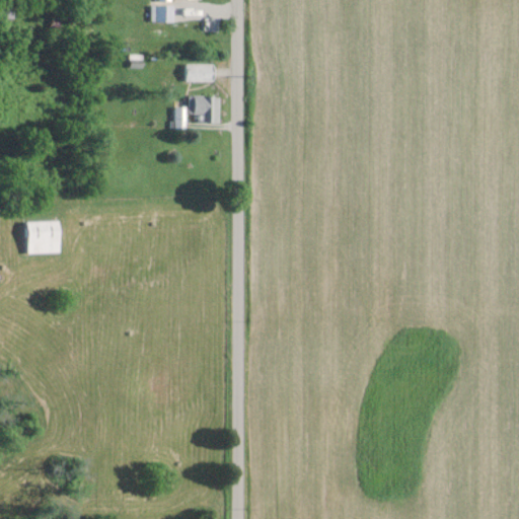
[(148,20),(171,21),(171,5),(149,4),(148,20)]
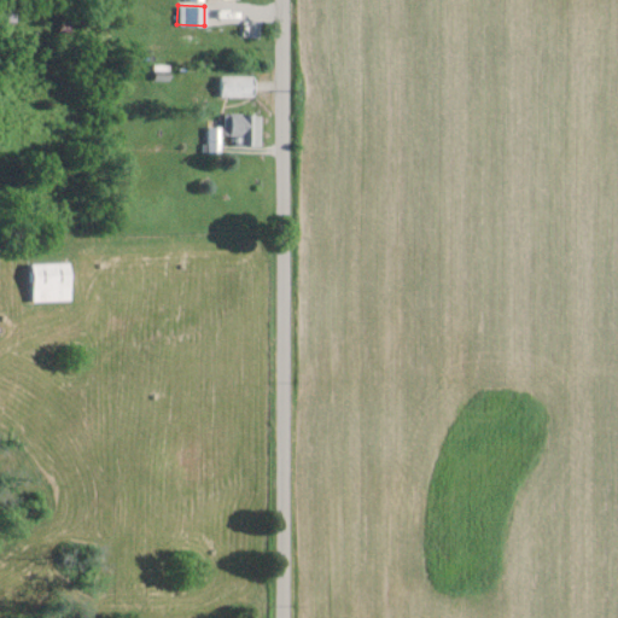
[(220,97),(252,95),(251,75),(219,76),(220,97)]
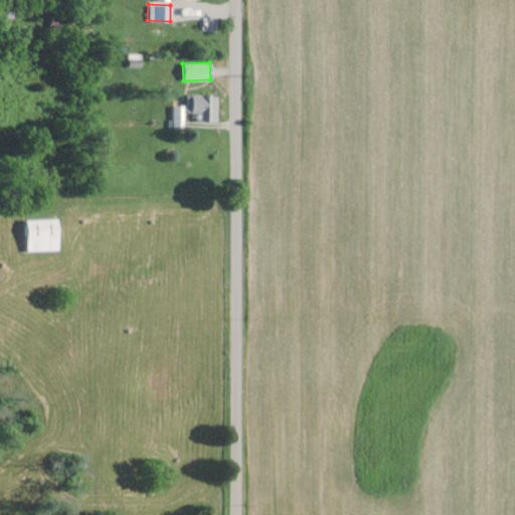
[(207,96),(186,95),(185,112),(206,113),(207,96)]
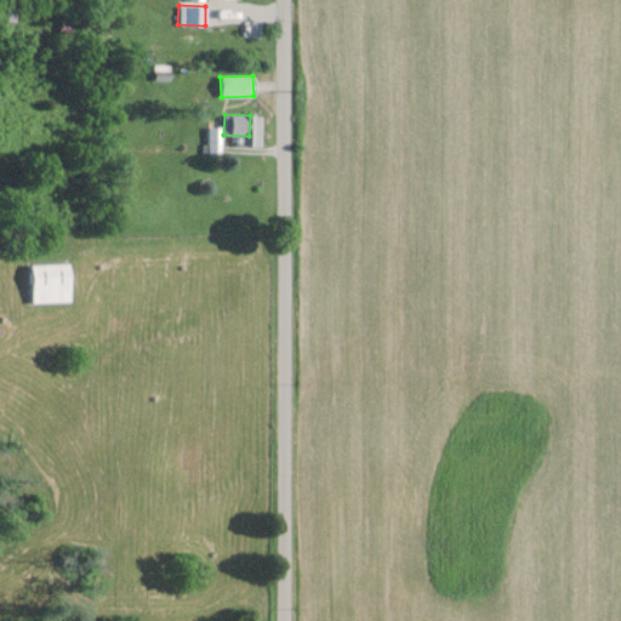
[(221,127),(208,126),(206,151),(221,151),(221,127)]
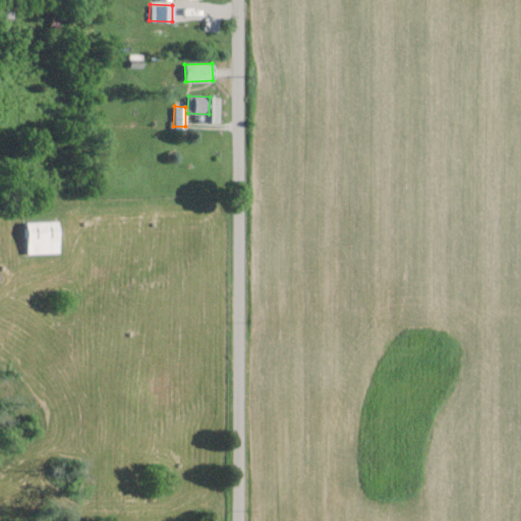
[(26,253),(59,253),(58,221),(25,222),(26,253)]
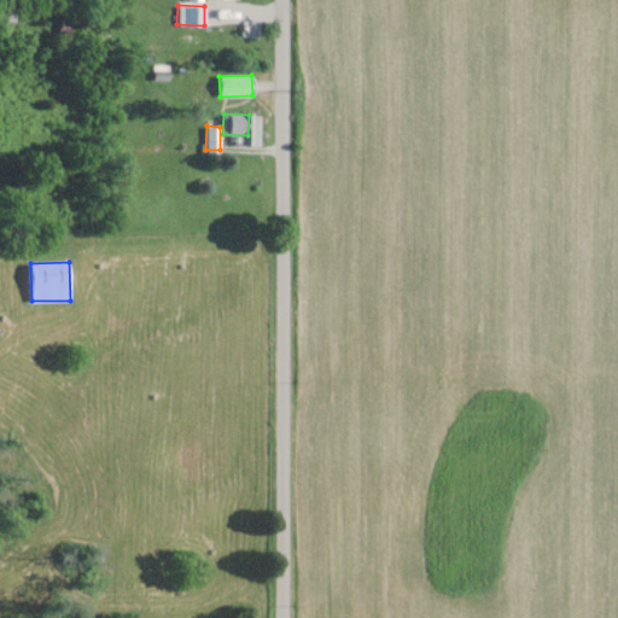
All buildings are outlined.
